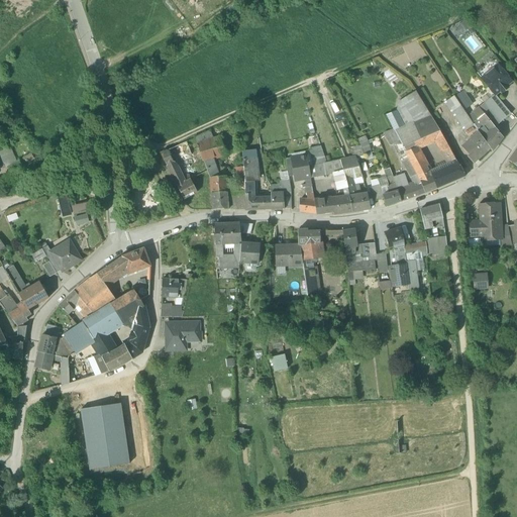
[(464,30),(470,26),(464,21),(459,25),(464,30)]
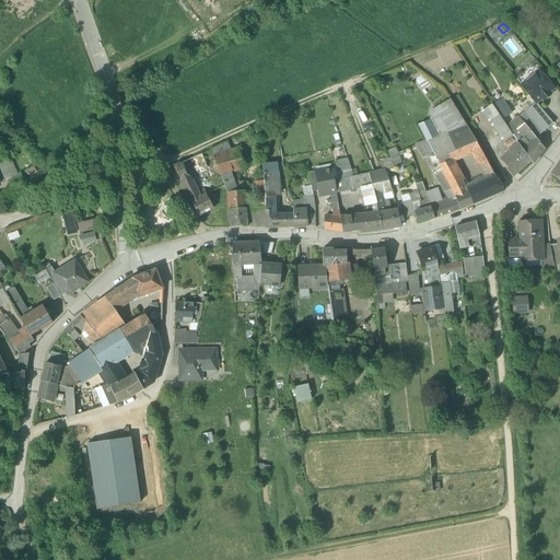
[(539,71),(522,85),(536,104),(541,98),(543,101),(549,94),(548,93),(553,89),(539,71)]
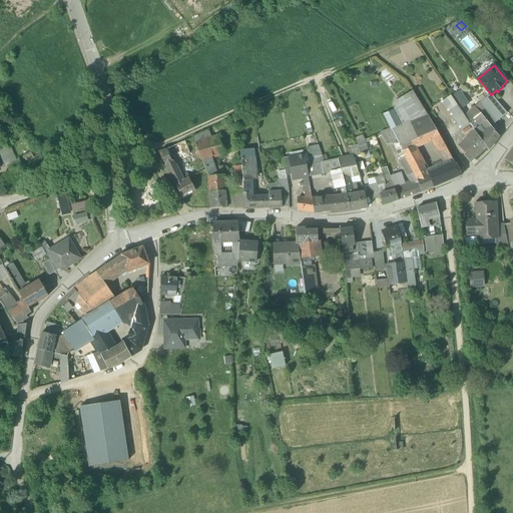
[(463,88),(470,100),(479,94),(471,82),(463,88)]
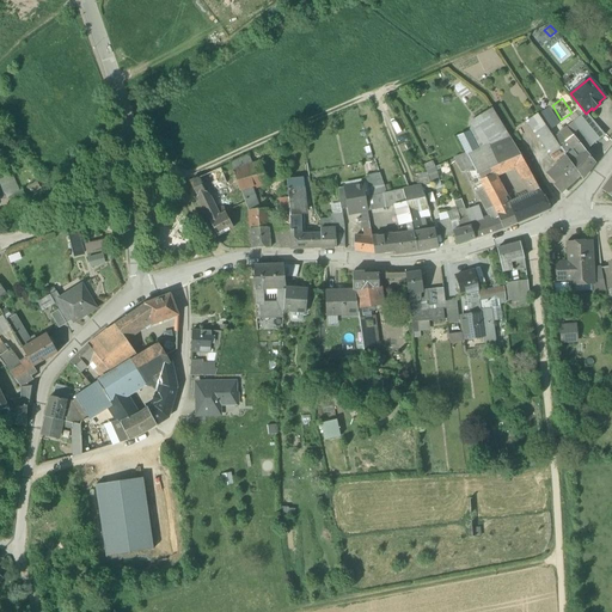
[(471,122),(469,132),(478,150),(509,136),(491,109),(471,122)]
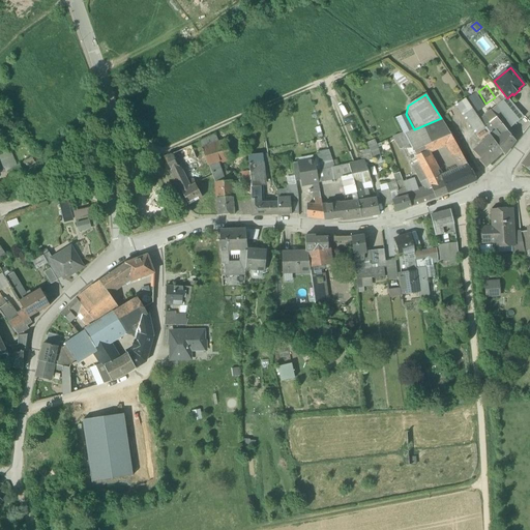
[(473,94),(466,99),(476,115),(484,109),(473,94)]
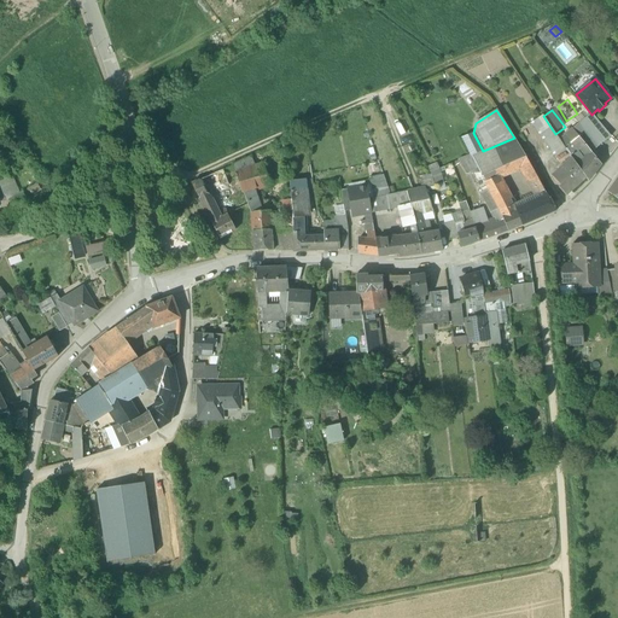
[(611,136),(592,115),(579,124),(598,147),(611,136)]
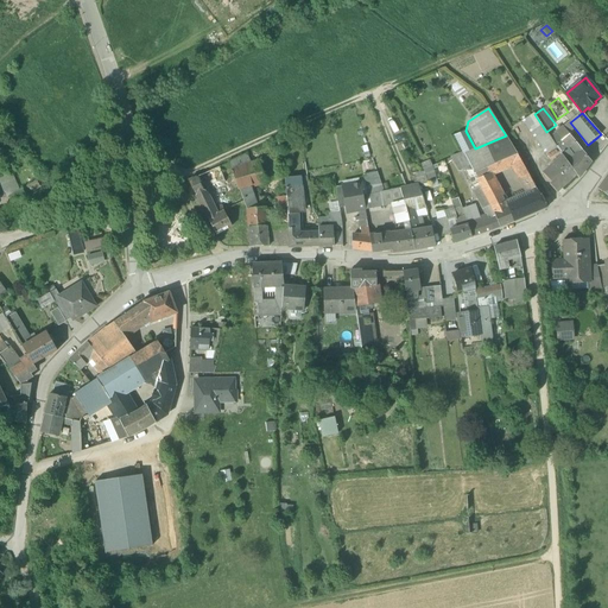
[(550,138),(534,114),(524,121),(543,147),(552,141),(551,138),(550,138)]
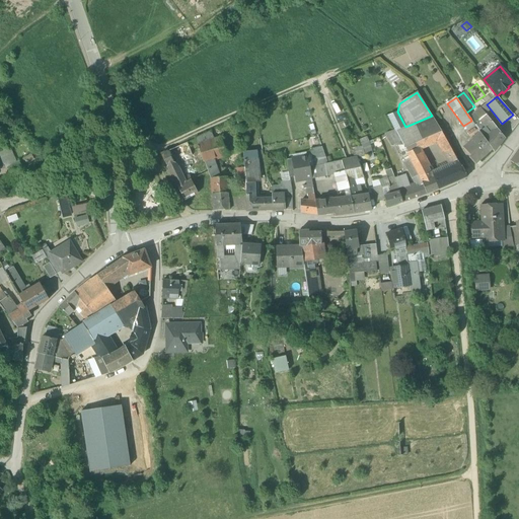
[(502,124),(487,104),(480,109),(487,117),(497,129),(502,124)]
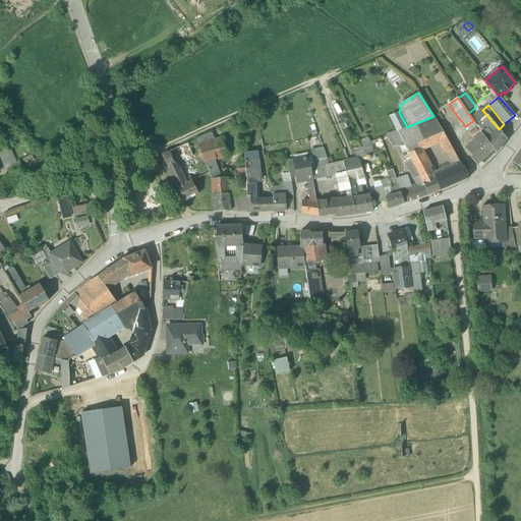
[(488,117),(482,110),(472,118),(473,121),(477,126),(478,126),(480,125),(478,123),(484,119),(488,117)]
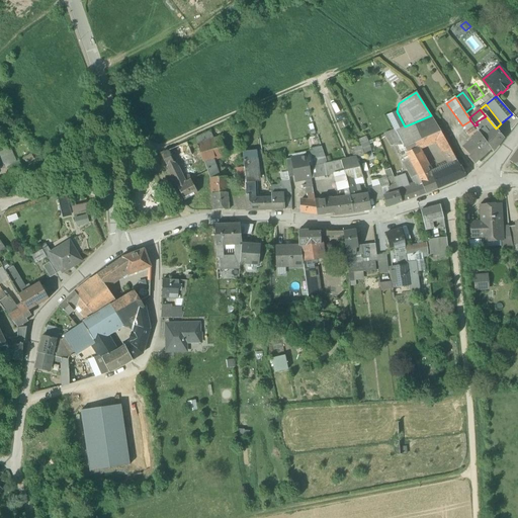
[(387,116),(395,131),(405,126),(397,111),(387,116)]
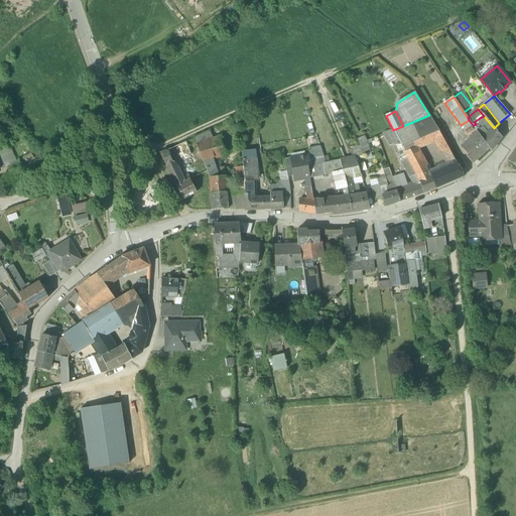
[(401,145),(405,152),(416,148),(418,147),(421,146),(434,141),(442,137),(434,124),(429,115),(403,126),(393,130),(401,145)]
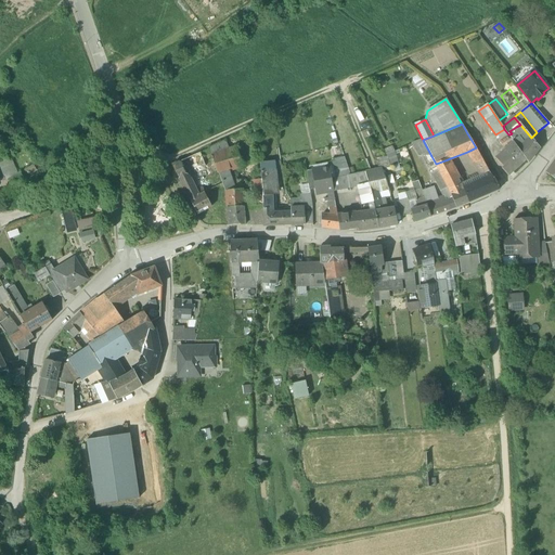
[(531,138),(520,125),(516,127),(521,140),(515,143),(516,144),(527,160),(529,163),(540,147),(531,138)]
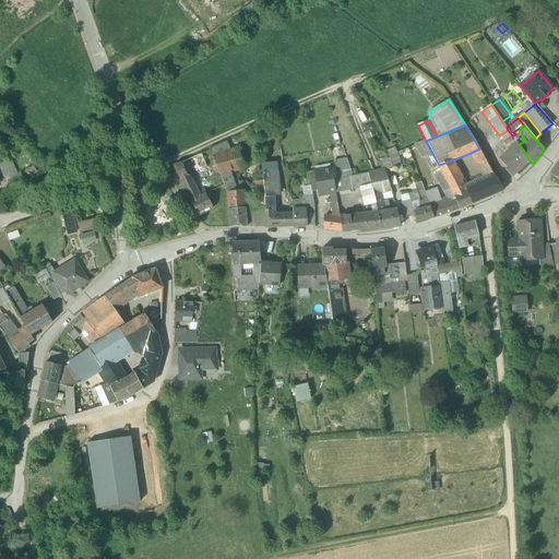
[(508,130),(499,135),(503,142),(512,135),(508,130)]
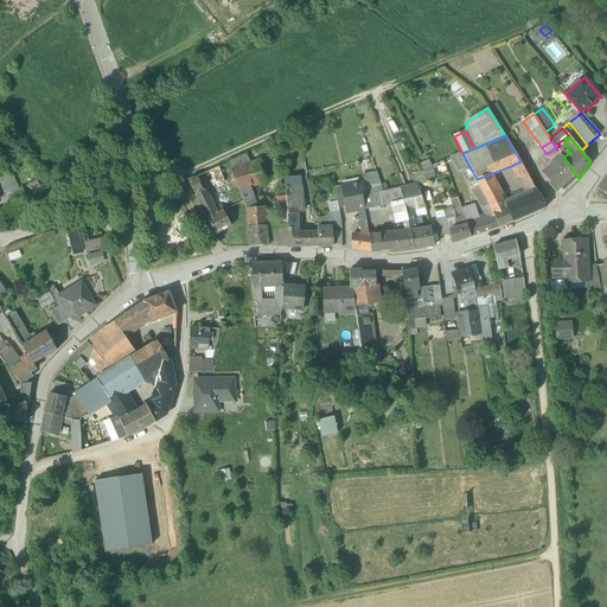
[(471,171),(472,171),(462,153),(451,159),(458,172),(461,171),(471,171)]
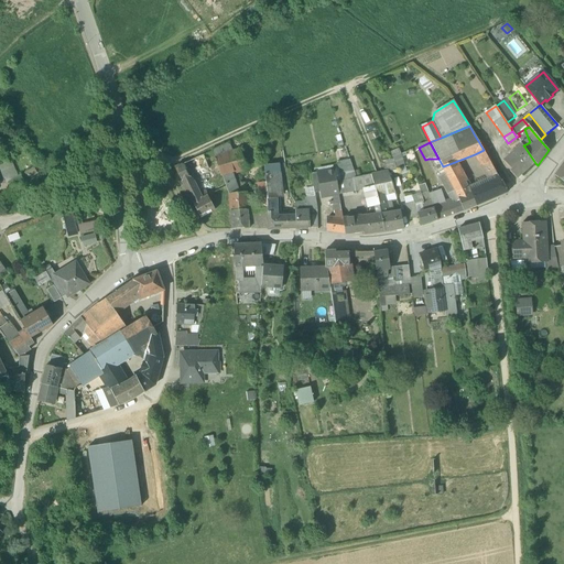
[(212,151),(215,159),(231,154),(228,144),(212,151)]
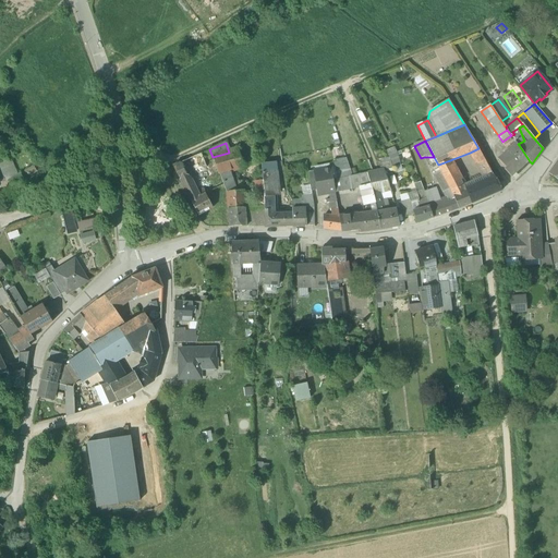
[(530,161),(519,145),(512,150),(510,148),(498,159),(507,168),(505,169),(512,178),(530,161)]
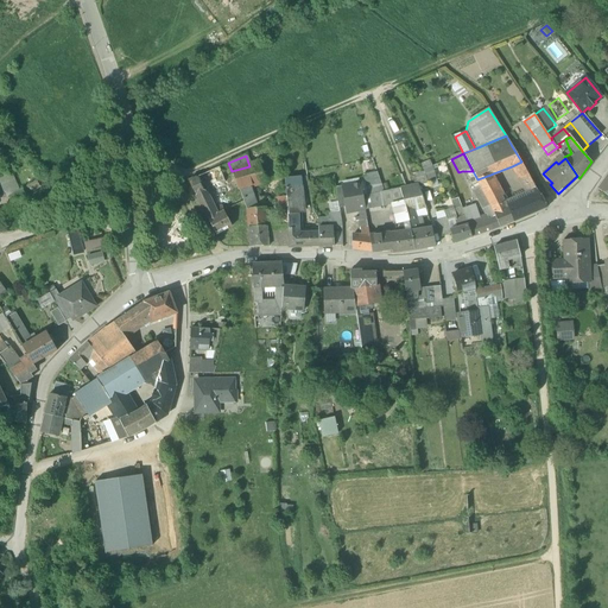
[(529,176),(521,162),(512,166),(523,181),(524,179),(529,176)]
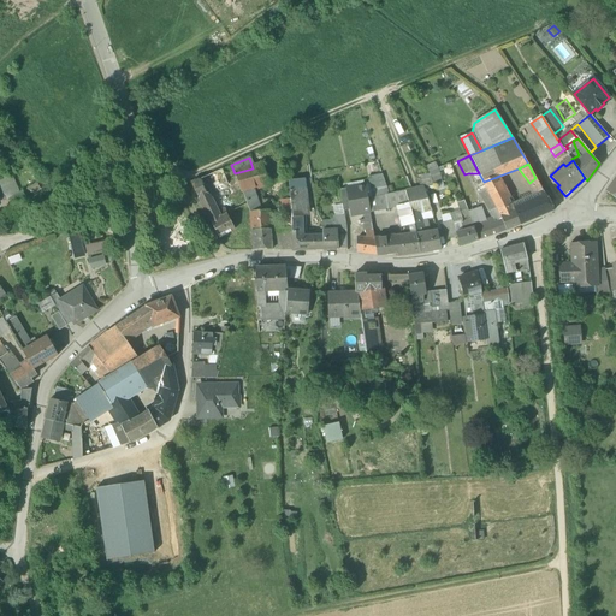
[(225,185),(237,179),(235,173),(231,165),(221,170),(208,177),(215,191),(225,185)]
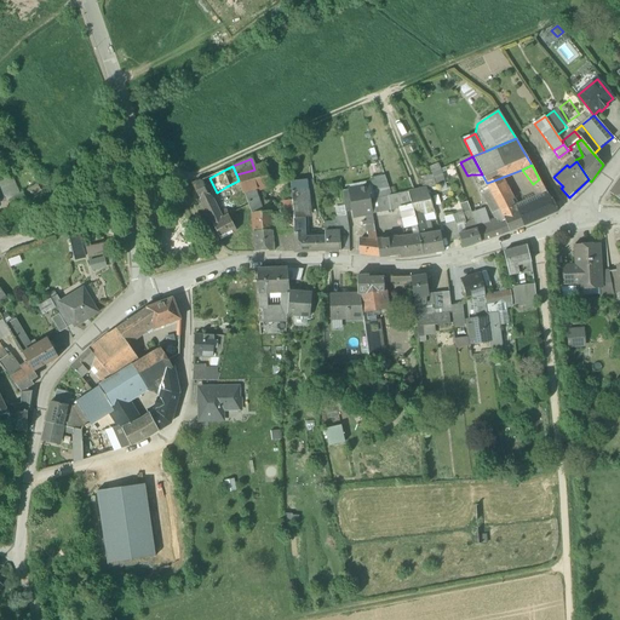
[(245,194),(254,190),(270,185),(264,166),(254,170),(236,174),(239,181),(241,189),(244,194),(245,194)]
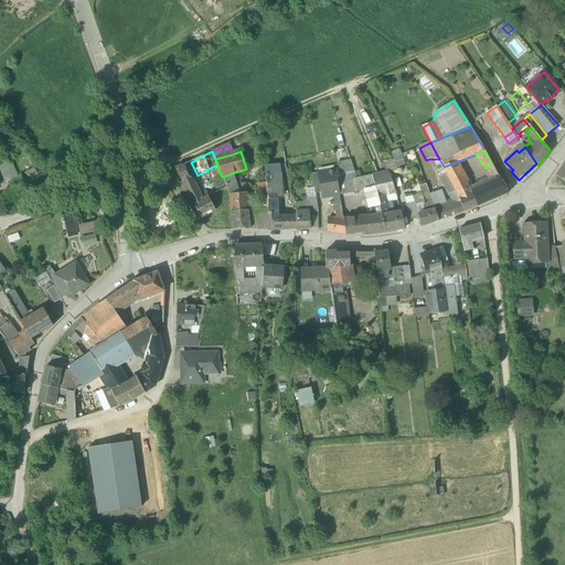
[(460,200),(438,159),(429,159),(451,203),(460,200)]
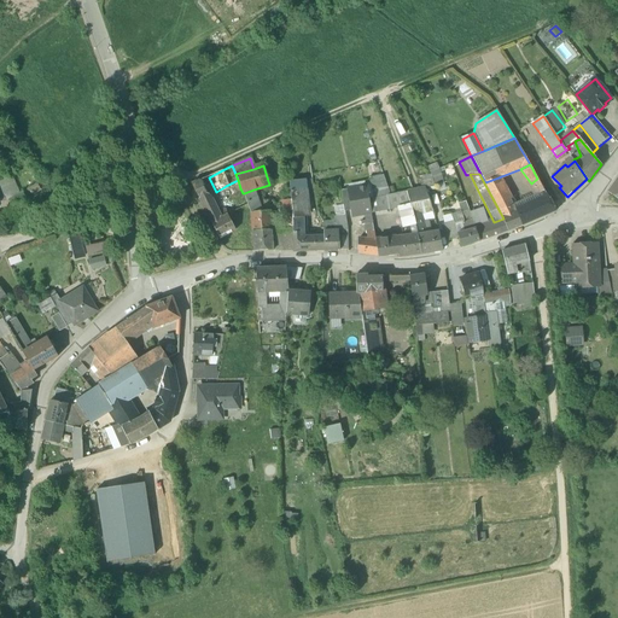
[(373,198),(390,196),(384,175),(369,179),(373,198)]
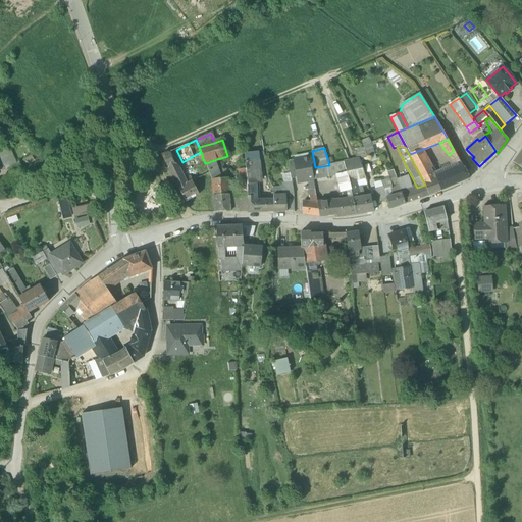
[(176,150),(162,157),(168,169),(176,165),(183,162),(176,150)]
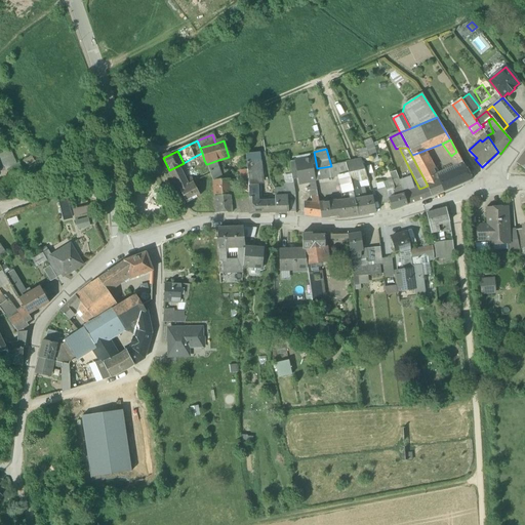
[(435,174),(423,151),(412,155),(428,185),(437,182),(434,174),(435,174)]
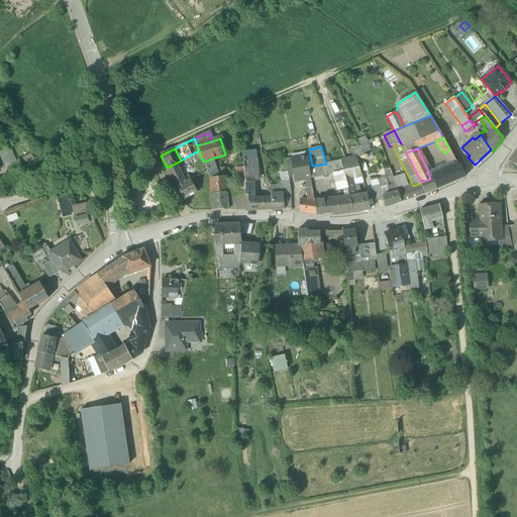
[(516,148),(508,161),(516,167),(516,148)]
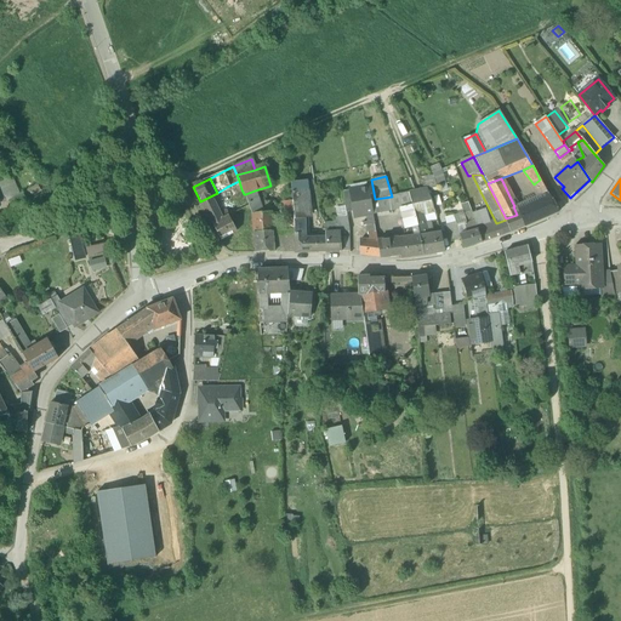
[(0,184),(5,197),(17,192),(12,180),(0,183),(0,184)]
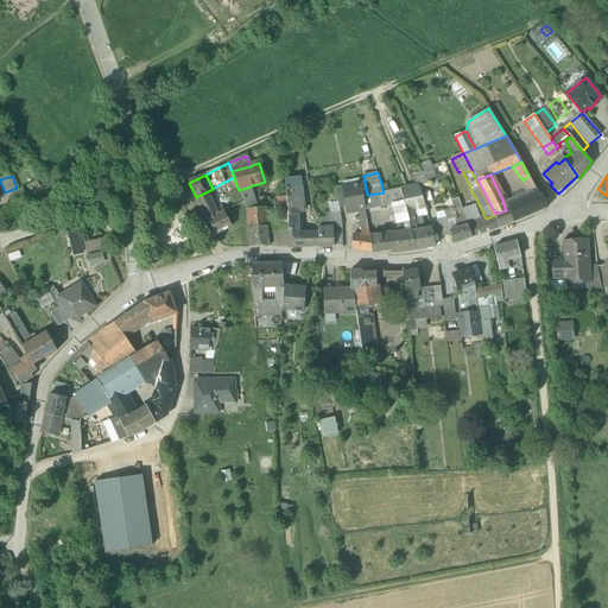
[(413,178),(416,187),(419,185),(428,184),(426,176),(413,178)]
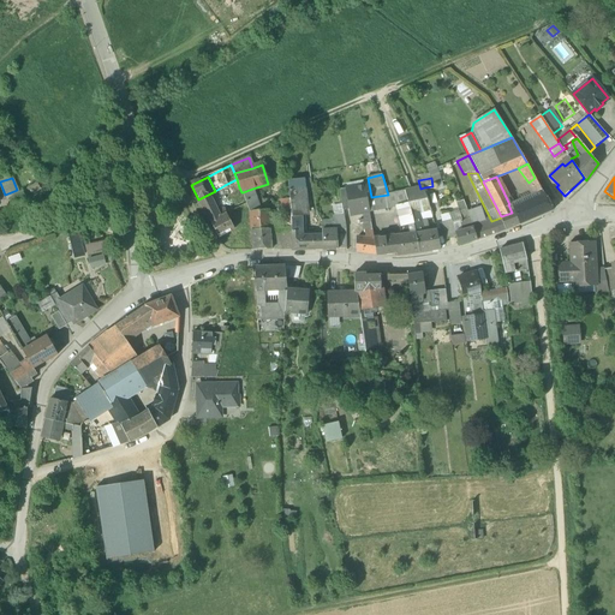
[(541,187),(535,178),(530,181),(537,190),(538,189),(541,187)]
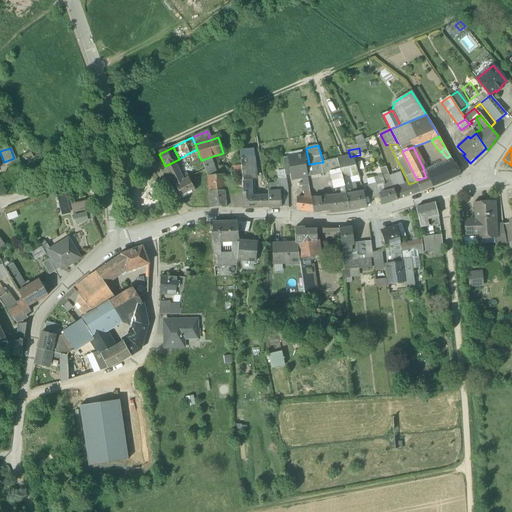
[(191,161),(199,156),(197,149),(187,154),(191,161)]
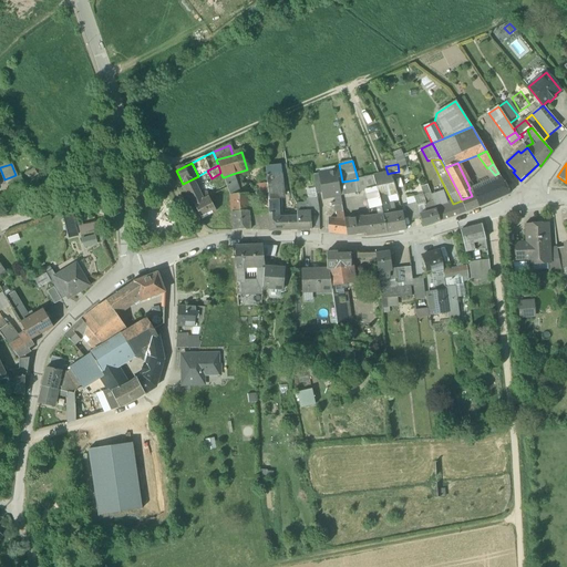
[(280,166),(267,167),(268,192),(269,197),(278,196),(284,196),(280,166)]
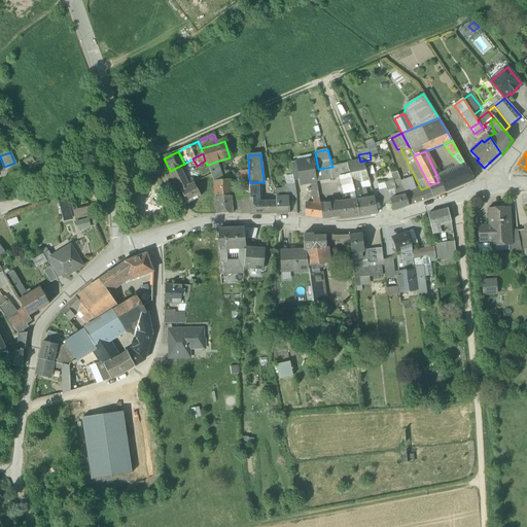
[(315,170),(313,159),(297,162),(301,180),(302,185),(306,184),(307,182),(310,184),(311,183),(311,188),(318,187),(315,170)]
